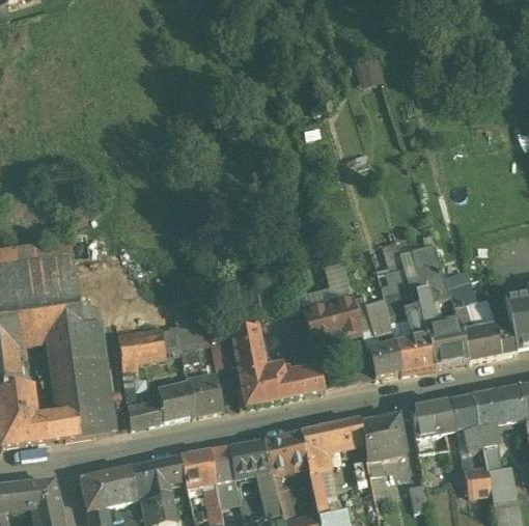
[(382,58),(359,62),(363,86),(386,82),(382,58)]
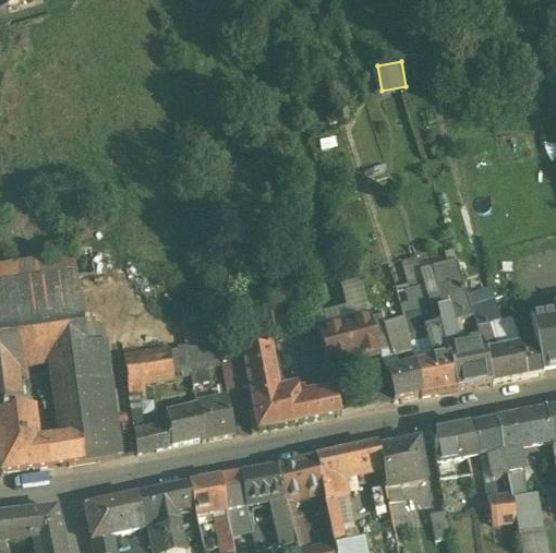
[(93,245),(73,248),(74,254),(76,254),(79,273),(79,274),(96,272),(94,254),(93,245)]
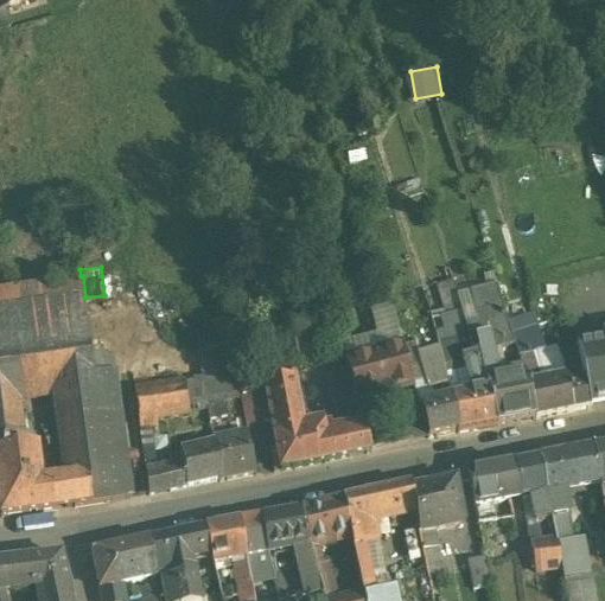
[(115,275),(102,276),(104,295),(118,294),(115,275)]
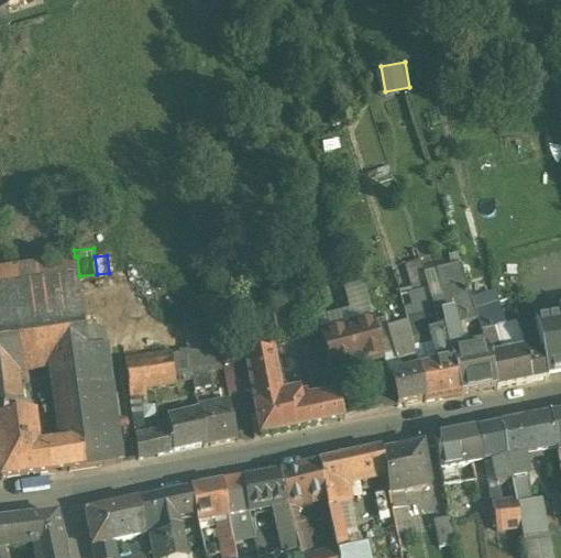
[(75,256),(0,267),(0,286),(79,275),(77,256),(75,256)]
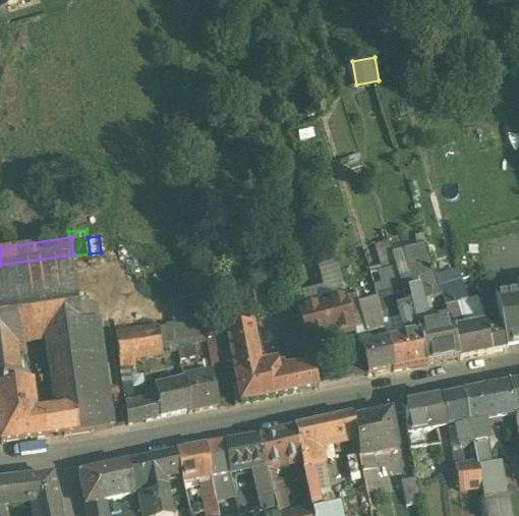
[(427,242),(407,247),(413,273),(401,275),(403,284),(404,284),(408,300),(411,299),(413,307),(426,304),(424,297),(444,292),(439,278),(427,242)]
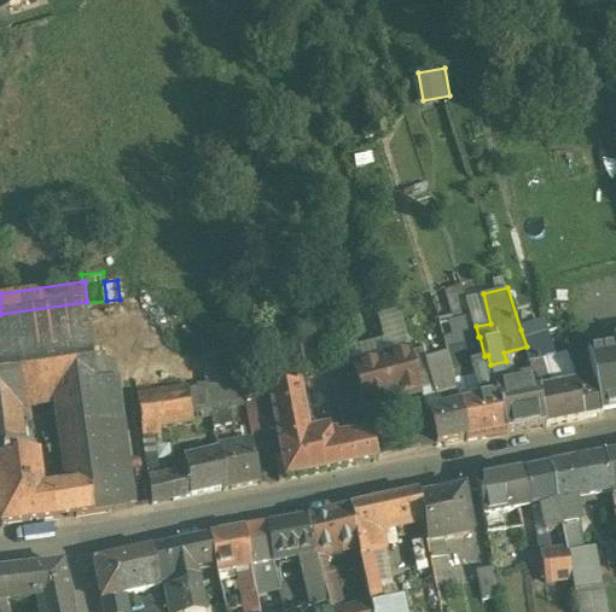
[(464,289),(449,292),(457,316),(471,313),(464,289)]
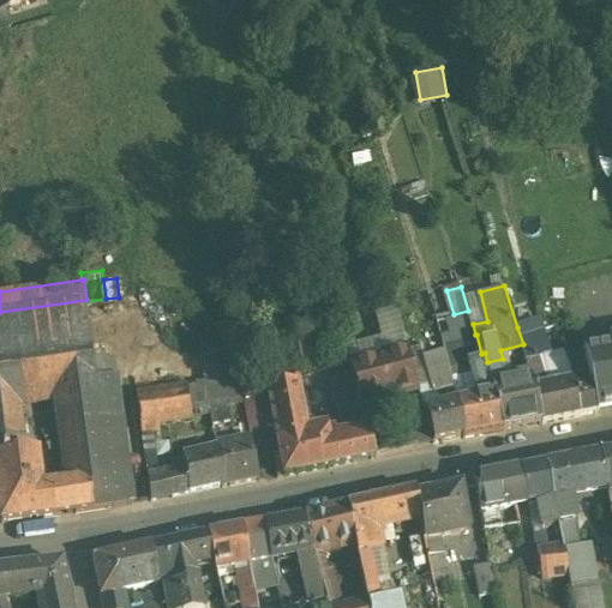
[(87,300),(0,312),(0,392),(13,391),(60,384),(97,379),(97,378),(95,357),(87,301),(87,300)]
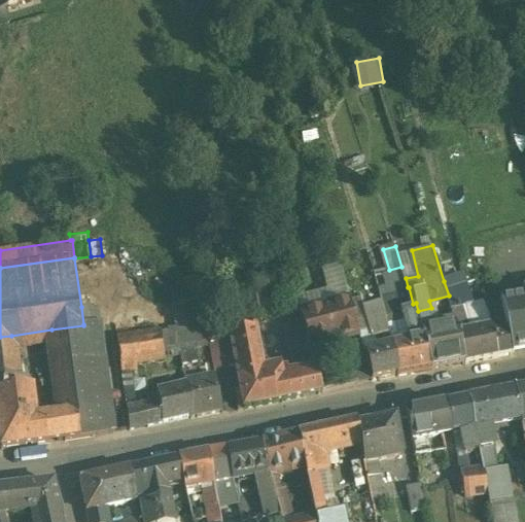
[(341,261),(323,265),(329,285),(299,293),(303,307),(351,294),(342,259),(341,261)]
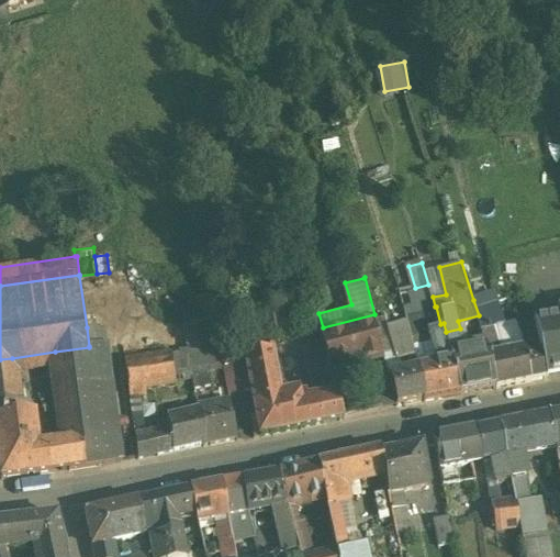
[(415,288),(410,289),(415,311),(436,307),(435,307),(433,297),(428,285),(415,288)]
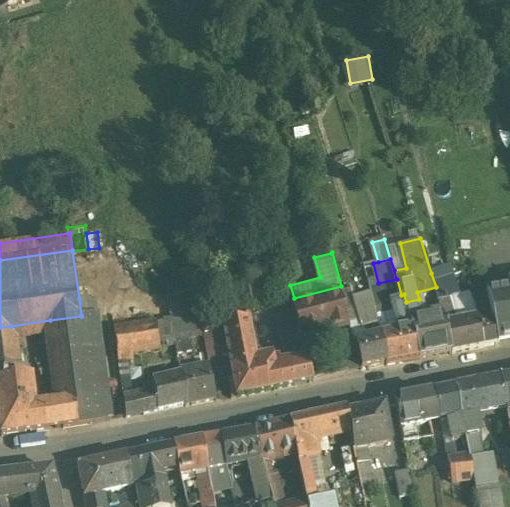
[(448,273),(433,277),(436,287),(439,297),(453,292),(448,273)]
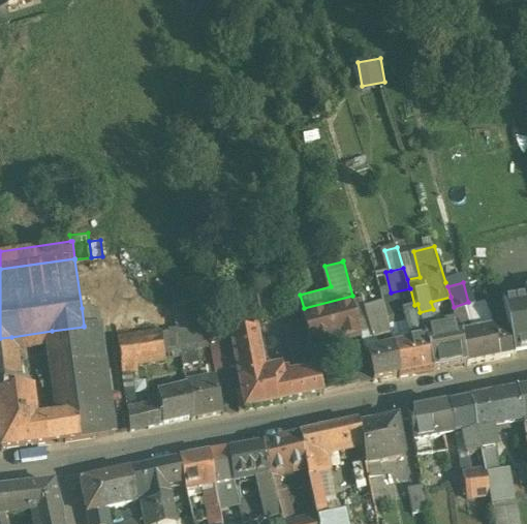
[(417,304),(414,305),(410,288),(391,293),(383,294),(384,299),(388,310),(390,321),(406,318),(421,315),(420,312),(417,304)]
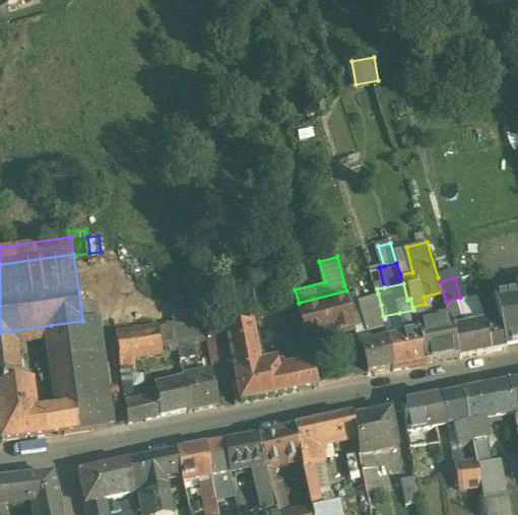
[(517,288),(496,293),(501,313),(507,341),(517,339),(517,288)]
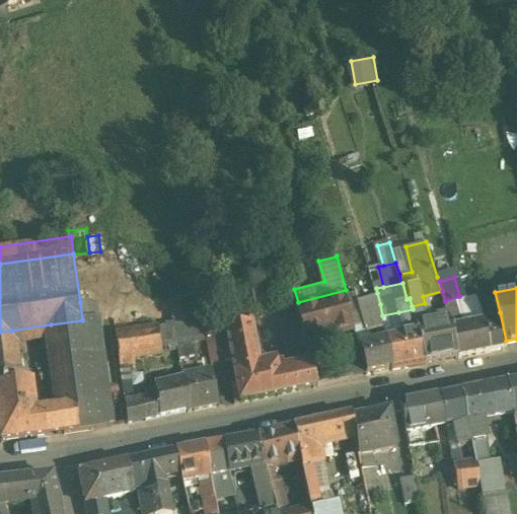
[(346,290),(298,302),(307,338),(340,329),(340,328),(355,323),(346,290)]
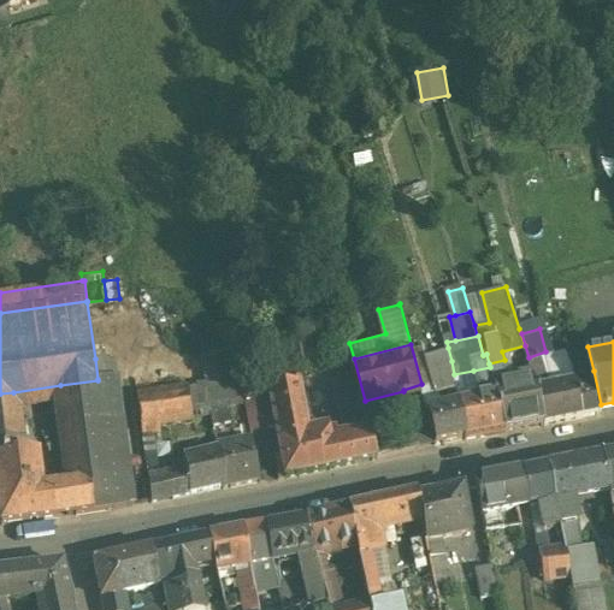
[(189,382),(194,413),(212,410),(211,403),(229,400),(246,397),(236,345),(202,351),(207,379),(189,382)]
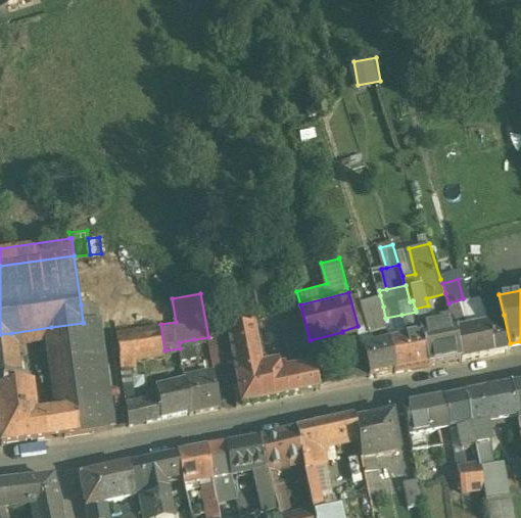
[(499,294),(481,297),(487,314),(501,315),(502,316),(503,315),(504,315),(499,294)]
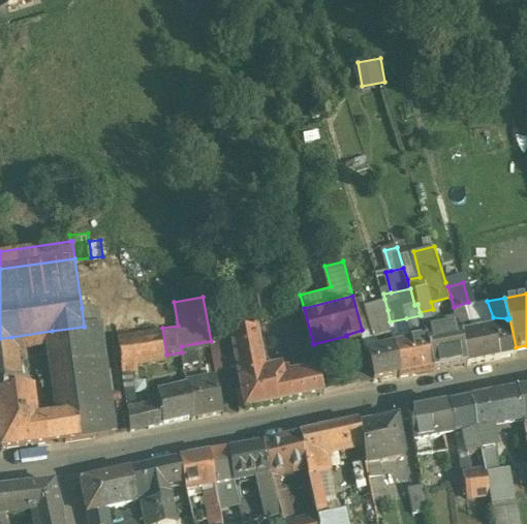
[(384,299),(372,302),(375,313),(388,310),(384,299)]
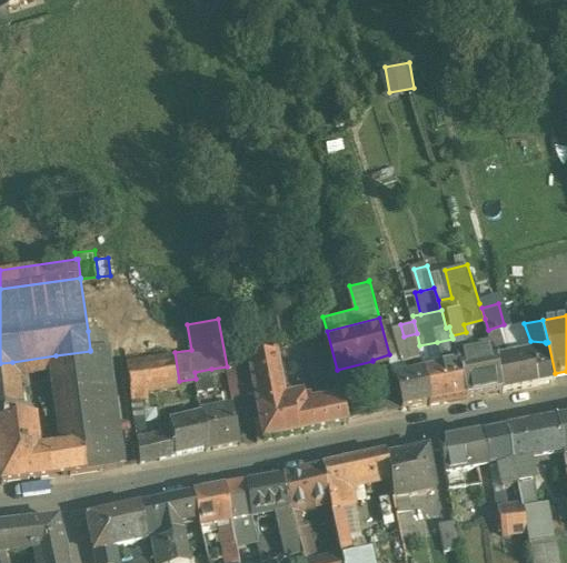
[(504,324),(488,330),(494,348),(497,358),(511,354),(510,350),(504,324)]
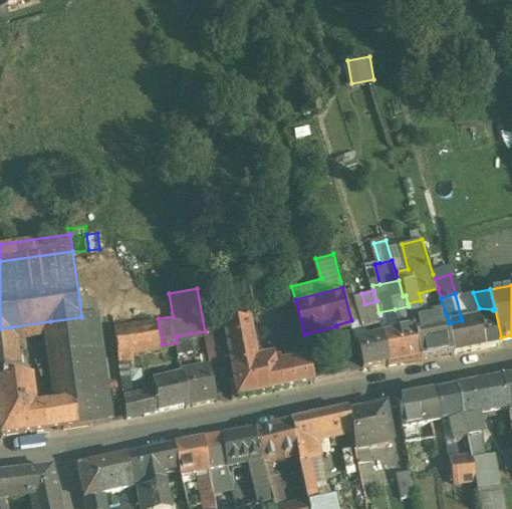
[(90,297),(79,299),(81,316),(97,314),(96,302),(90,297)]
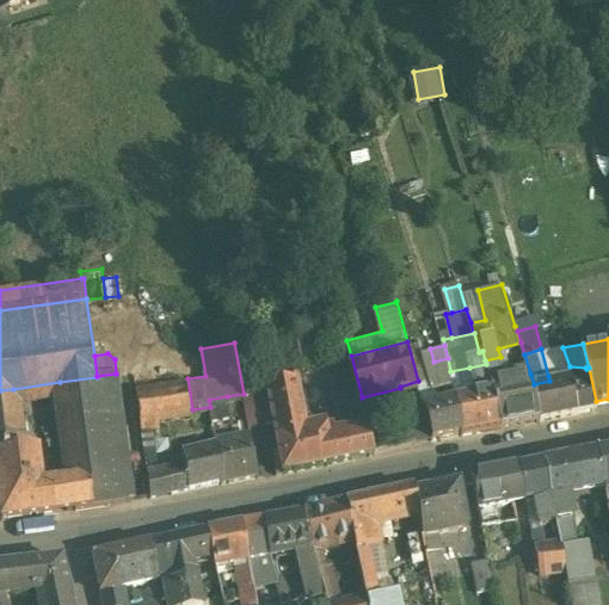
[(500,357),(485,360),(486,364),(491,381),(505,378),(500,357)]
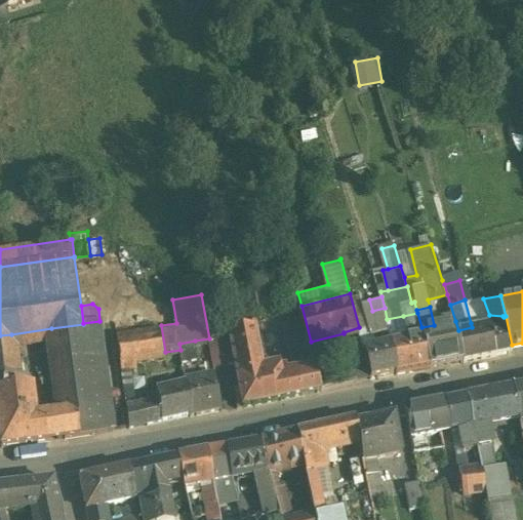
[(372,311),(356,315),(359,326),(387,320),(387,319),(385,308),(372,311)]
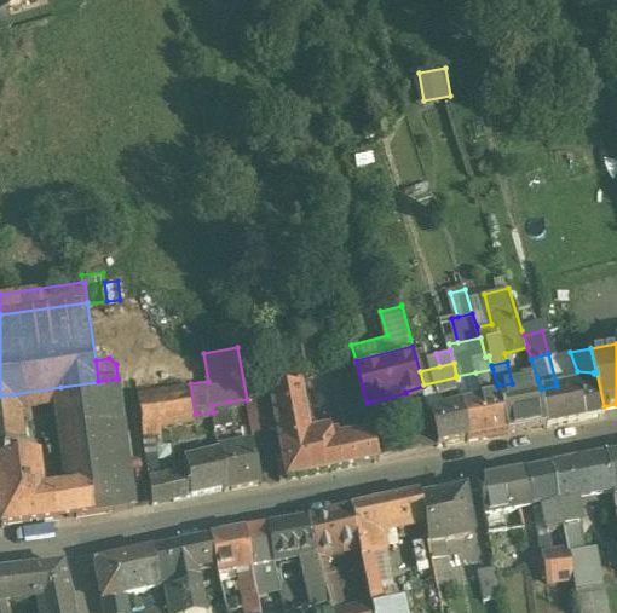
[(492,369),(476,372),(480,389),(490,395),(500,393),(497,386),(492,369)]
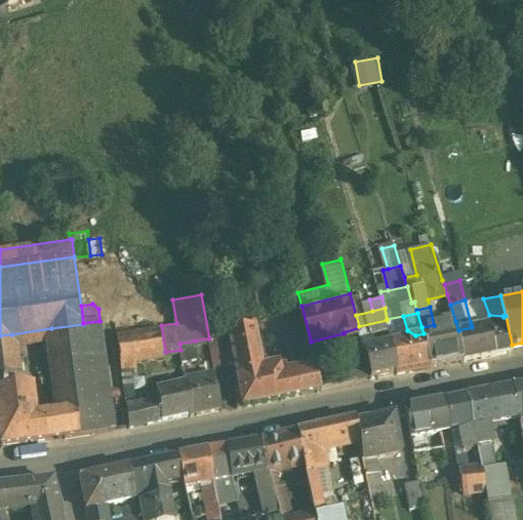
[(489,315),(488,315),(490,319),(491,324),(497,351),(512,348),(507,325),(505,316),(504,317),(503,316),(489,315)]
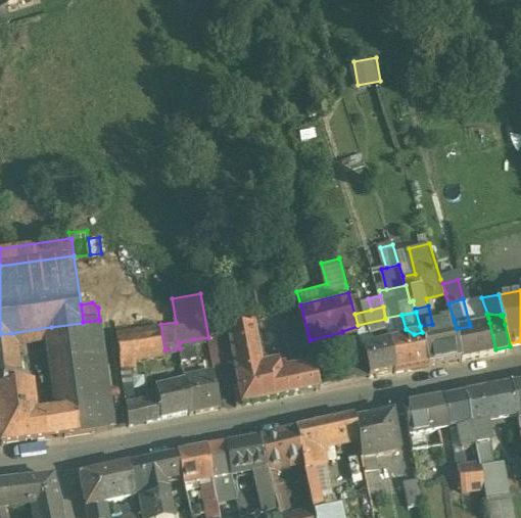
[(488,318),(469,322),(470,326),(489,323),(488,318)]
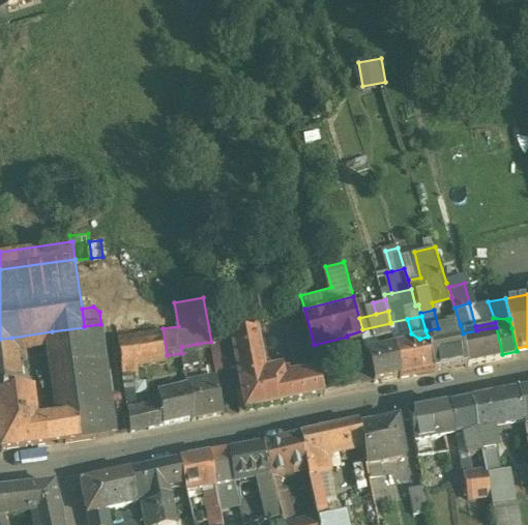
[(116,430),(100,324),(84,326),(84,327),(98,433),(116,430)]
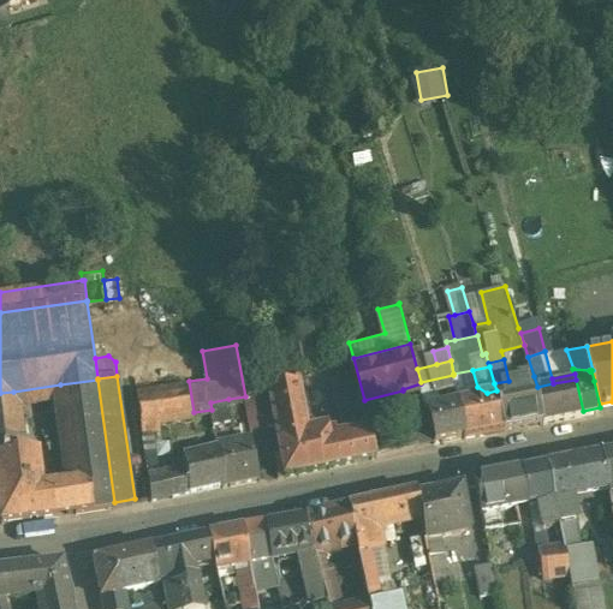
[(509,381),(494,383),(497,390),(505,425),(545,418),(537,387),(534,376),(509,381)]
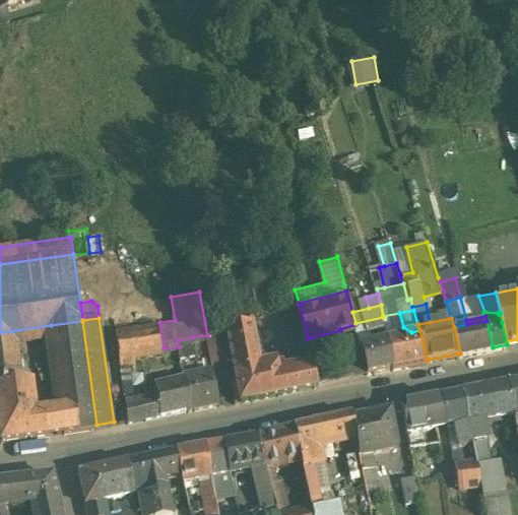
[(82,321),(51,325),(62,403),(66,429),(96,425),(82,321)]
